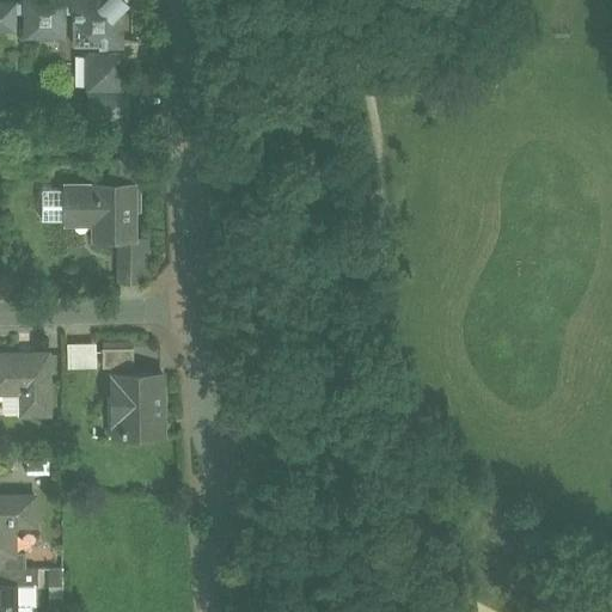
[(62,0),(24,0),(25,2),(25,12),(25,35),(63,35),(63,13),(63,1),(62,0)]
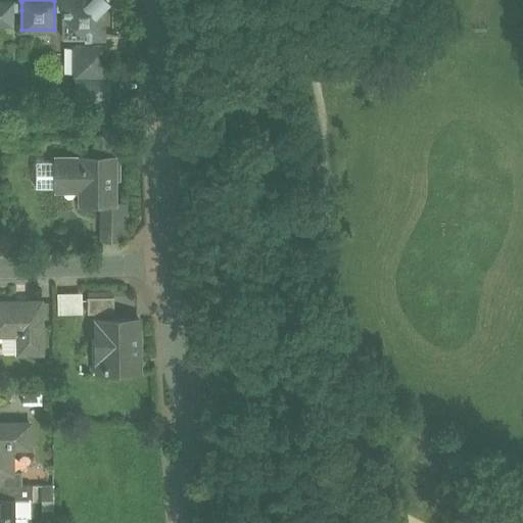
[(61,0),(62,1),(62,11),(62,38),(85,38),(92,38),(103,38),(103,6),(107,1),(105,0),(61,0)]
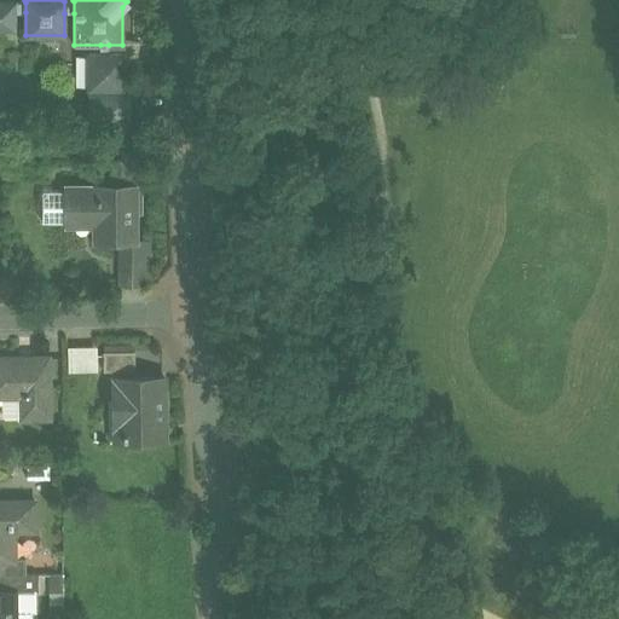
[(16,3),(0,1),(0,30),(16,30),(16,12),(16,3)]
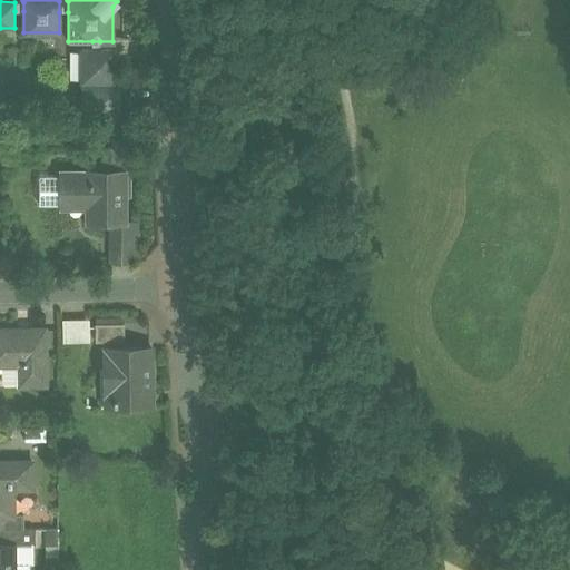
[(23,2),(15,2),(15,11),(23,11),(23,2)]
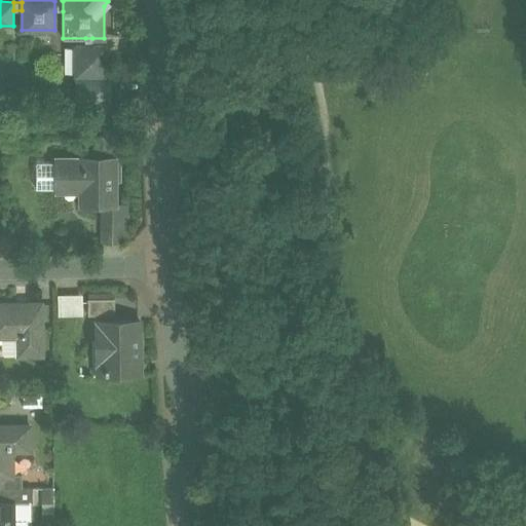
[(85,46),(75,46),(75,75),(104,75),(104,46),(92,46),(85,46)]
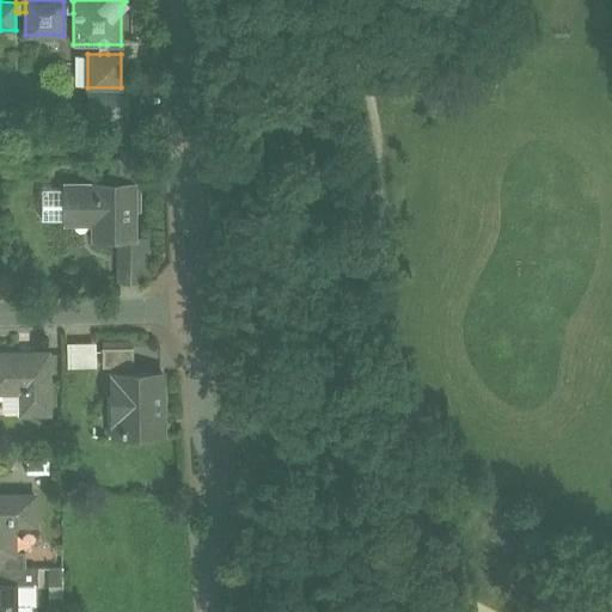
[(129,92),(87,92),(87,126),(129,126),(129,92)]
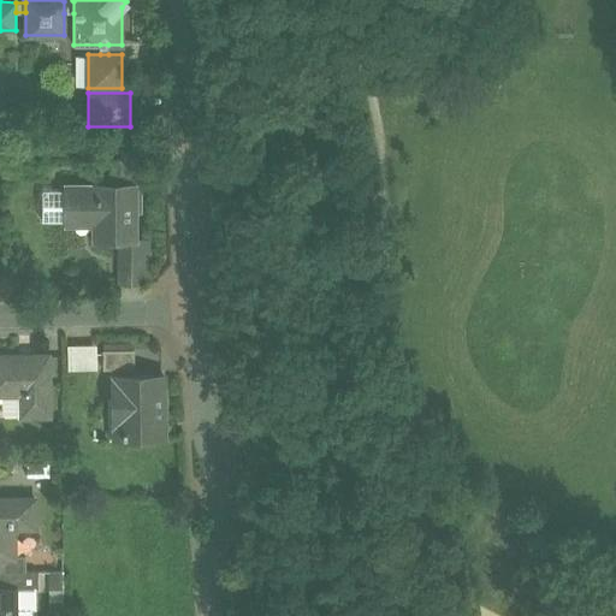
[(142,160),(111,160),(111,183),(135,182),(135,185),(142,185),(142,160)]
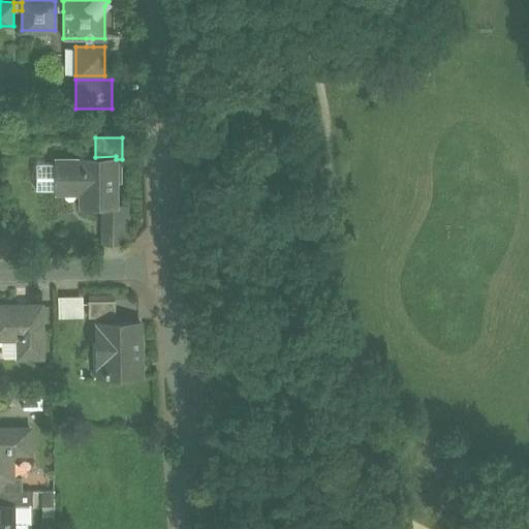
[(116,159),(116,156),(95,157),(81,157),(81,160),(55,160),(55,163),(36,164),(36,190),(55,190),(56,184),(81,184),(82,209),(103,209),(116,209),(116,208),(116,159)]
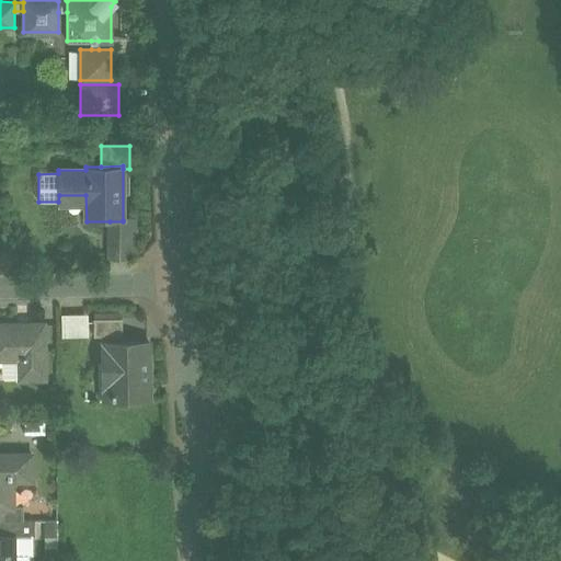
[(123,221),(110,221),(110,258),(129,258),(129,252),(136,252),(136,220),(123,220),(123,221)]
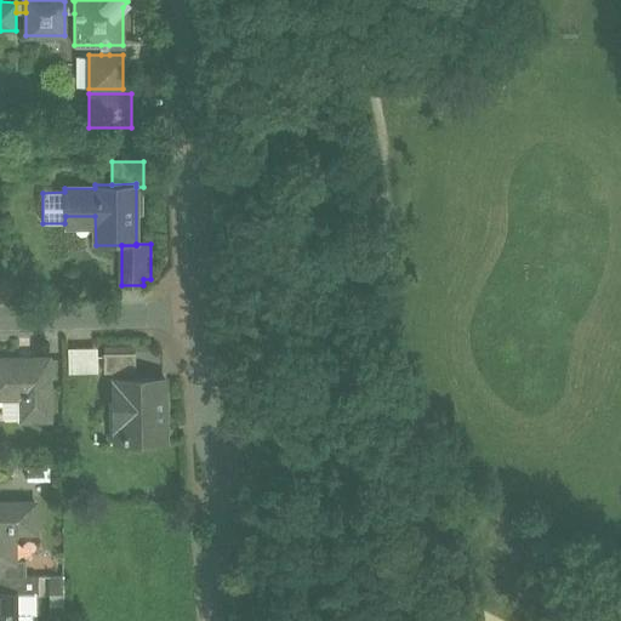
[(70,374),(102,374),(102,348),(70,348),(70,374)]
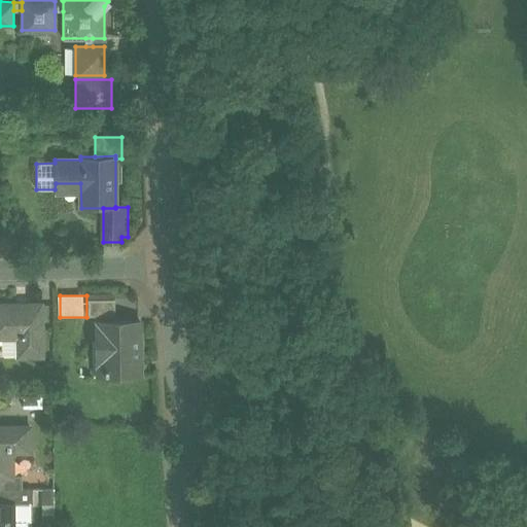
[(114,301),(88,301),(89,317),(115,317),(114,301)]
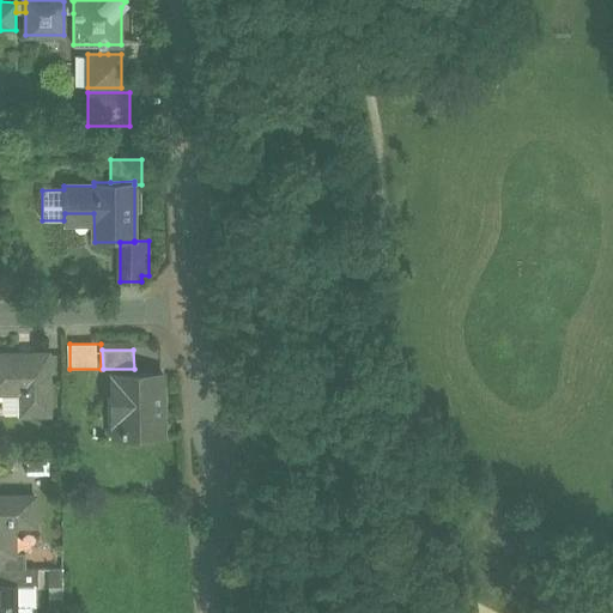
[(48,356),(0,356),(0,394),(22,395),(22,416),(49,416),(48,356)]
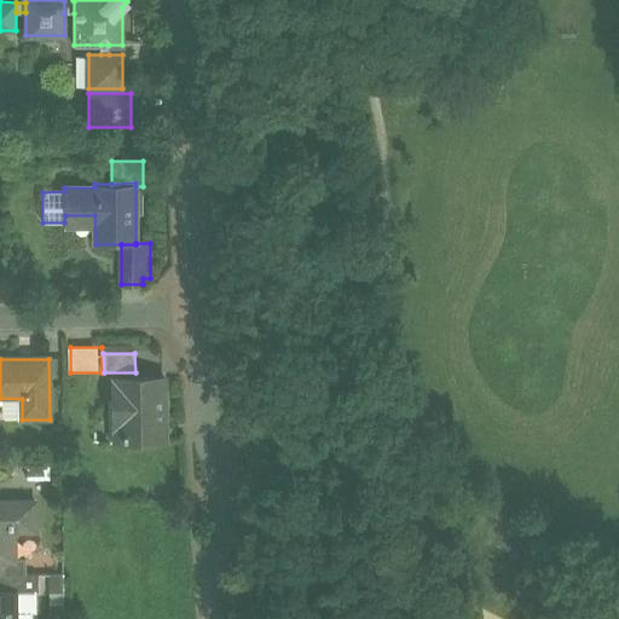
[(165,379),(114,380),(115,443),(166,441),(165,379)]
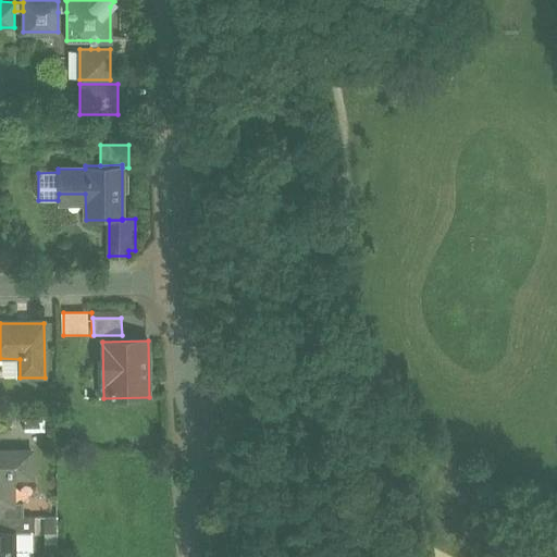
[(46,420),(26,420),(26,433),(46,433),(46,420)]
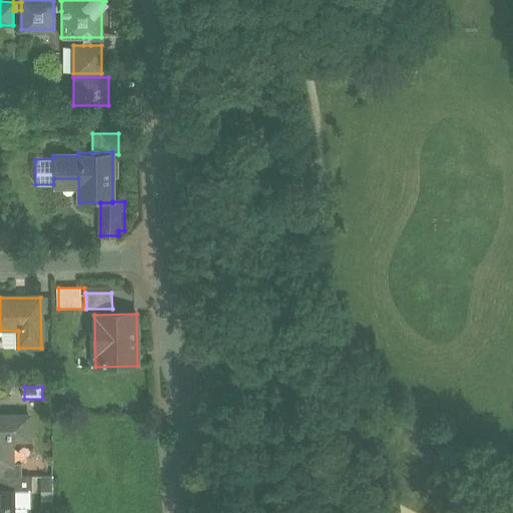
[(31,418),(0,417),(0,465),(12,466),(12,464),(13,440),(31,441),(31,418)]
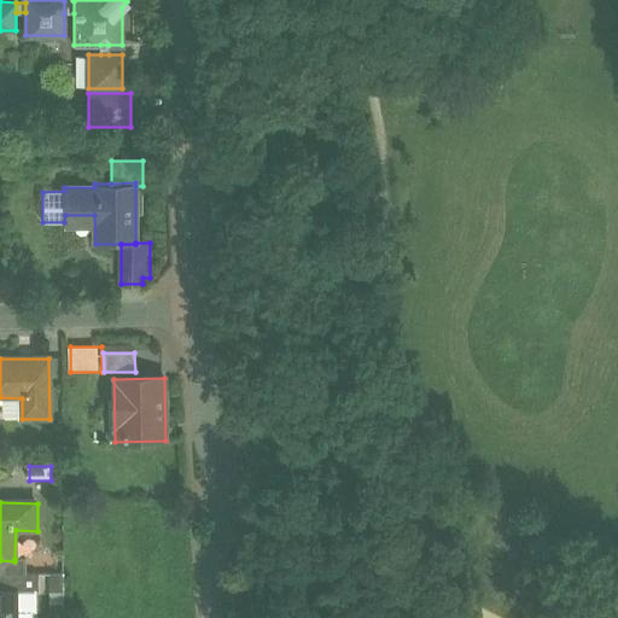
[(15,559),(15,561),(0,560),(0,576),(25,576),(27,560),(15,559)]
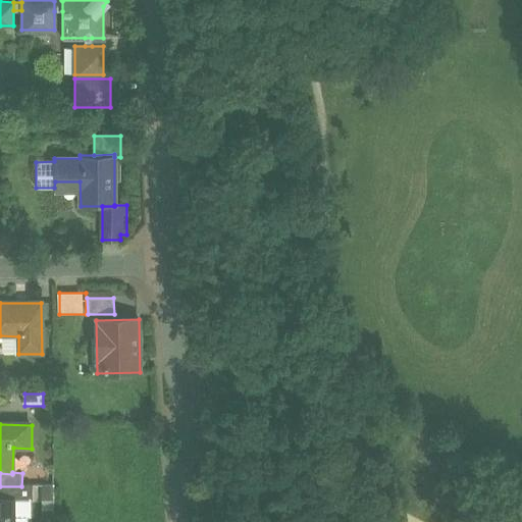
[(21,486),(0,486),(0,500),(12,501),(22,501),(21,486)]
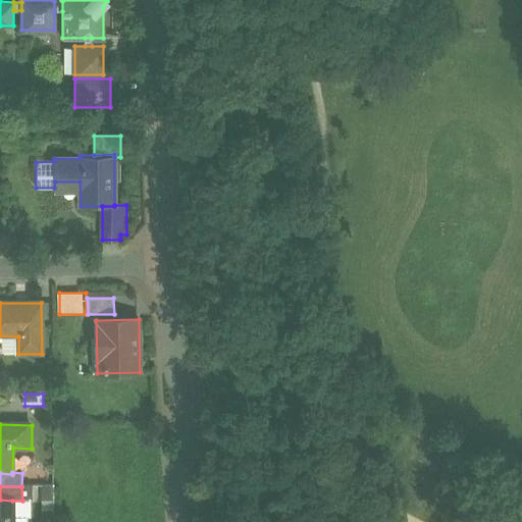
[(33,486),(21,486),(22,501),(31,501),(33,501),(33,486)]
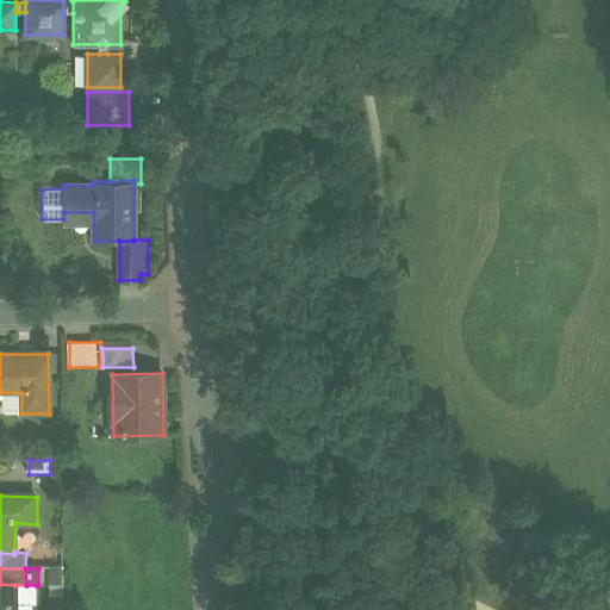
[(0,584),(0,609),(13,609),(14,605),(36,605),(36,585),(26,585),(14,585),(0,584)]
